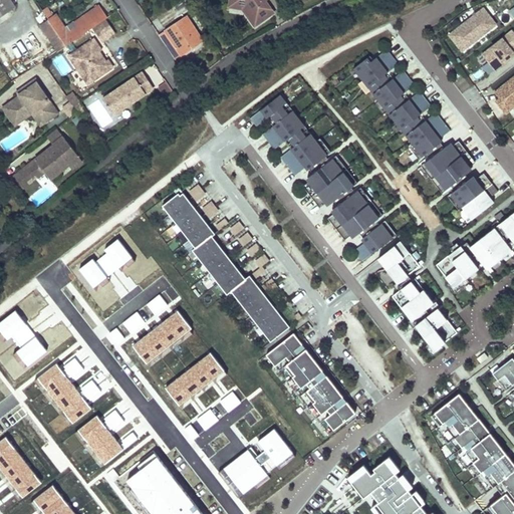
[(9,0),(0,0),(0,15),(14,6),(9,0)]
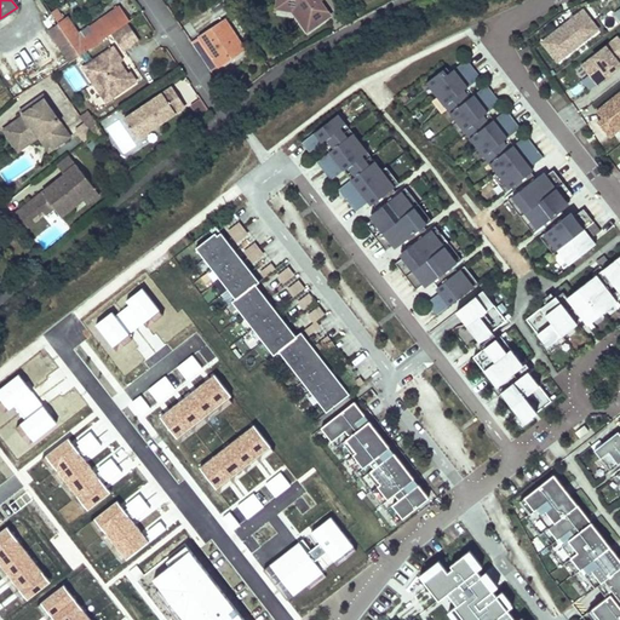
[(51,0),(42,0),(53,17),(59,12),(51,0)]
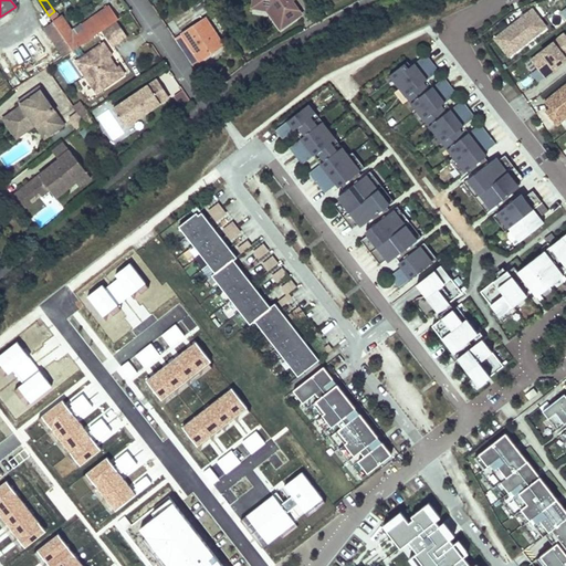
[(250,0),(250,4),(261,6),(261,0),(266,0),(268,0),(271,14),(281,28),(301,13),(291,0),(250,0)]
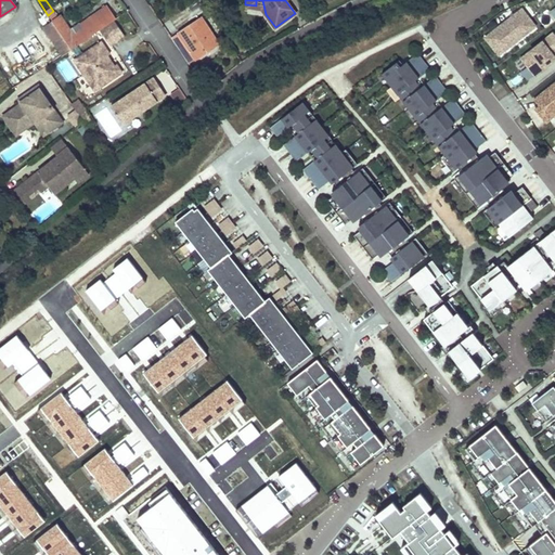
[(105,7),(69,30),(59,15),(56,16),(51,20),(71,48),(99,29),(113,20),(114,18),(105,7)]
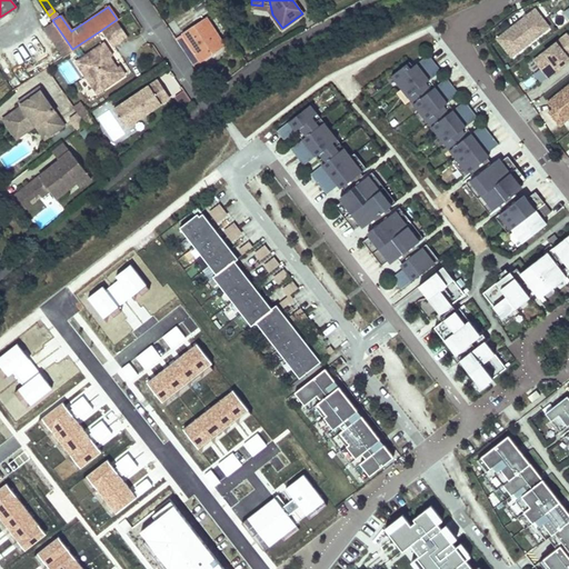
[(550,30),(537,10),(499,37),(513,57),(550,30)]
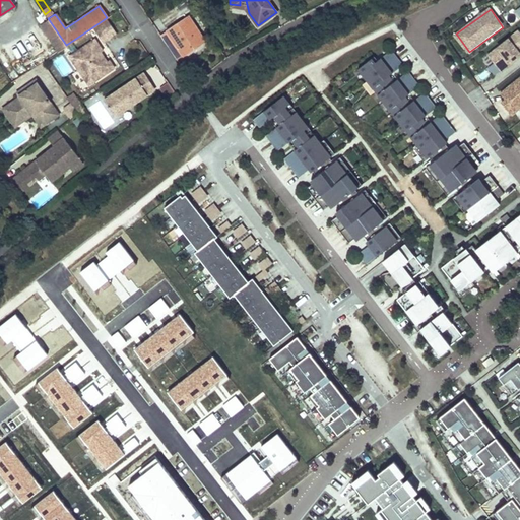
[(192,22),(188,16),(158,36),(172,54),(179,49),(182,54),(191,49),(190,48),(200,42),(189,24),(192,22)]
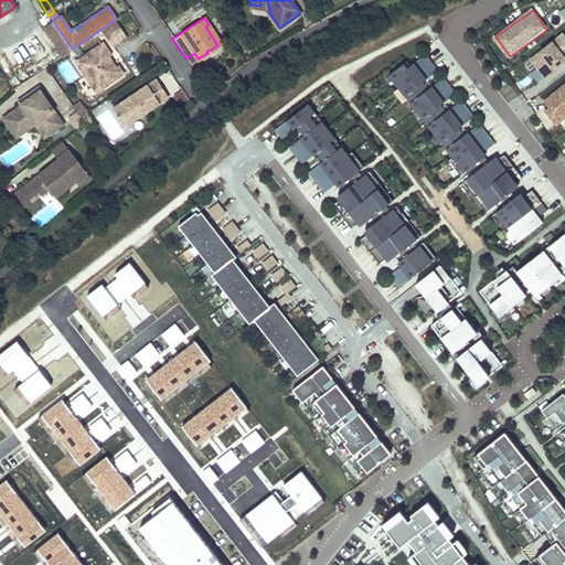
[(127,36),(115,20),(100,30),(112,45),(127,36)]
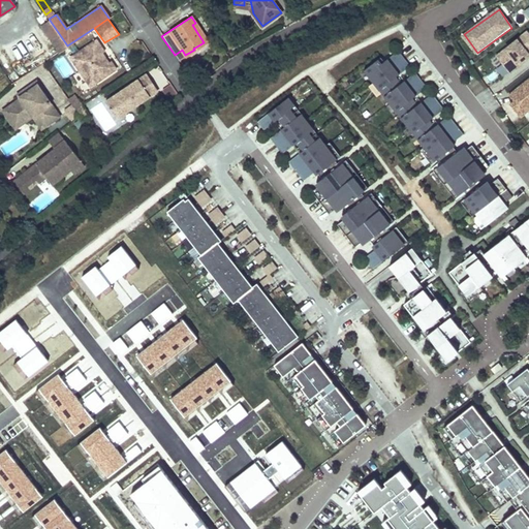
[(528,32),(528,31),(496,56),(509,73),(528,58),(528,54),(528,53),(528,51),(528,32)]
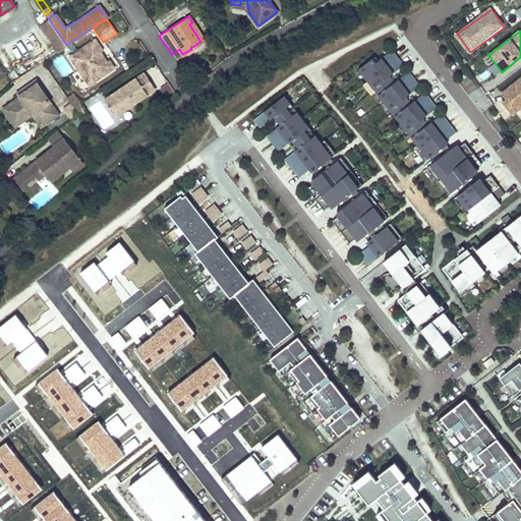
[(83,48),(91,58),(102,50),(95,39),(83,48)]
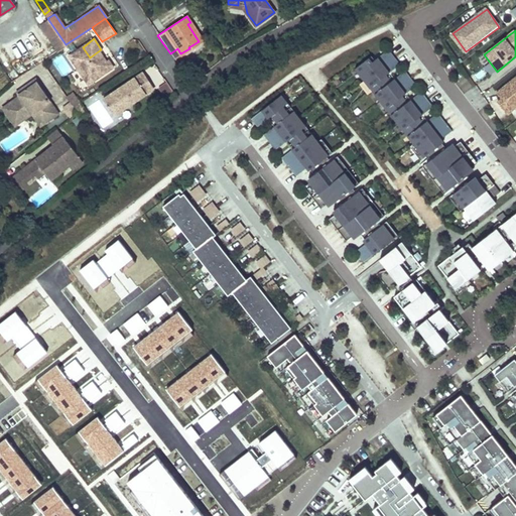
[(102,53),(103,52),(101,49),(90,57),(83,47),(72,54),(78,61),(92,83),(113,68),(108,59),(107,60),(102,53)]
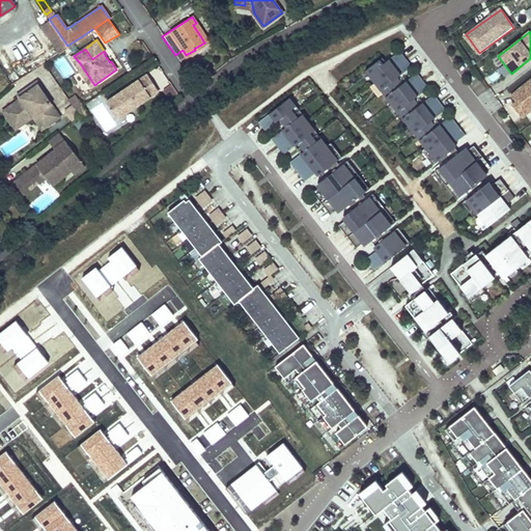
[(186,55),(183,50),(175,55),(178,60),(186,55)]
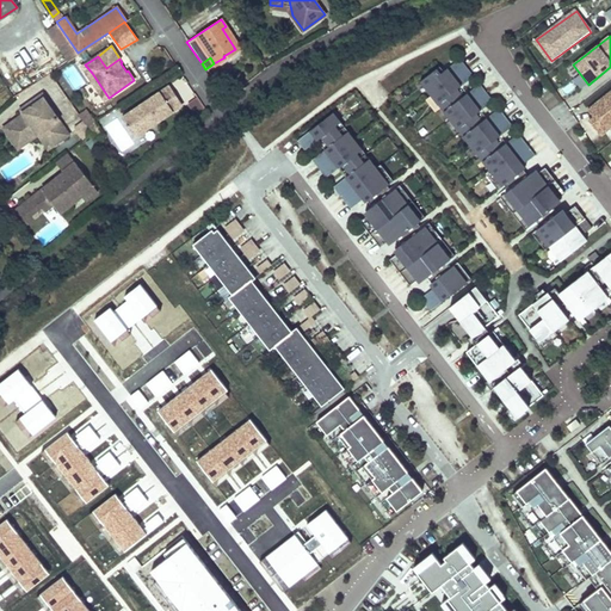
[(439,65),(423,78),(438,97),(474,71),(463,57),(445,72),(439,65)]
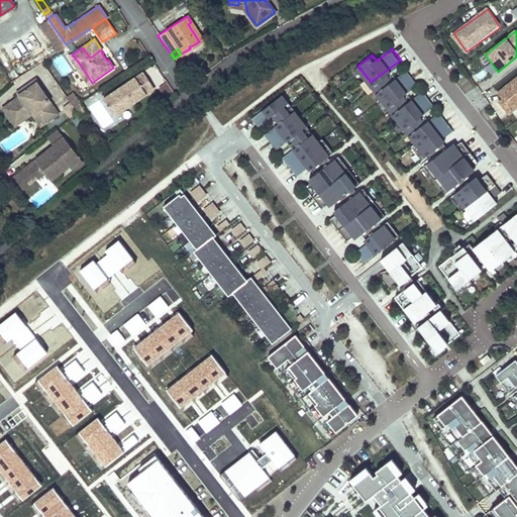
[(69,57),(74,65),(78,62),(72,55),(69,57)]
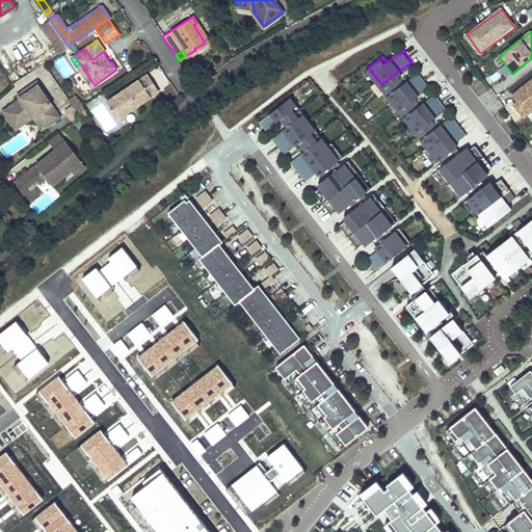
[(88,83),(95,85),(80,63),(76,67),(88,83)]
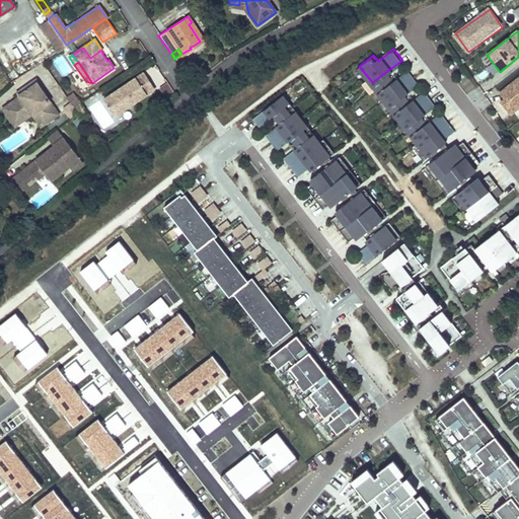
[(421,82),(409,67),(379,90),(390,105),(421,82)]
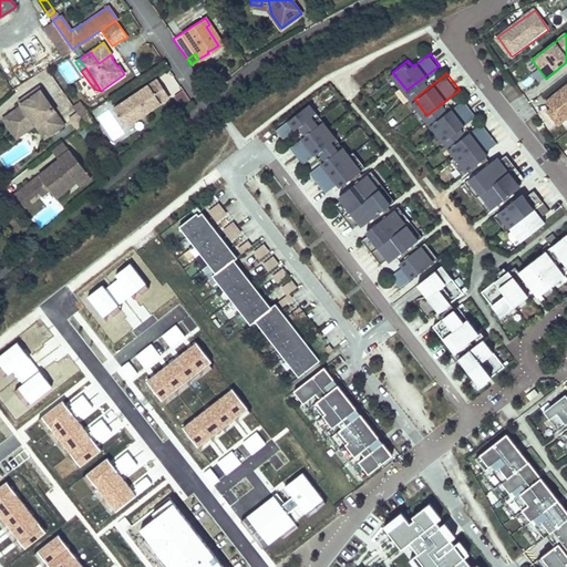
[(161,102),(169,96),(157,79),(150,84),(161,102)]
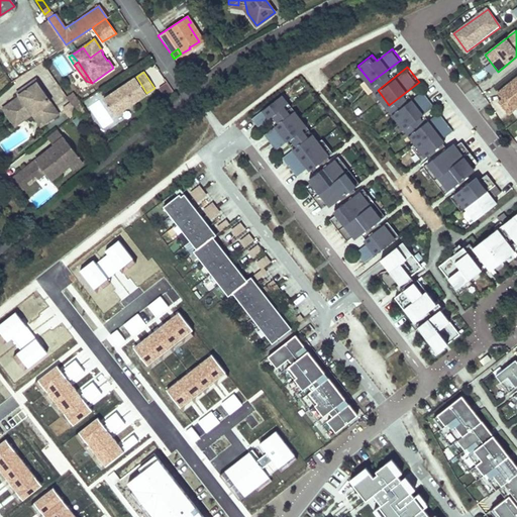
[(146,93),(136,77),(105,99),(116,114),(146,93)]
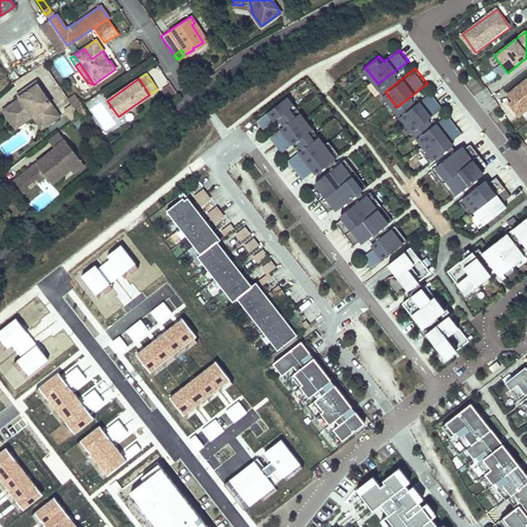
[(526,108),(526,78),(506,95),(512,101),(507,105),(518,116),(526,108)]
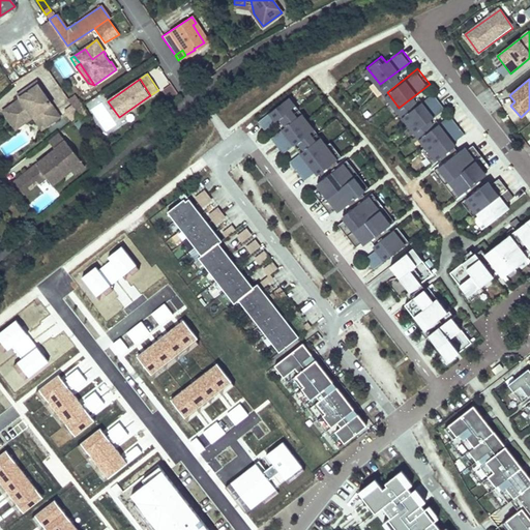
[(17,99),(0,111),(0,113),(8,125),(30,111),(41,127),(54,118),(39,96),(41,94),(33,83),(20,92),(22,95),(17,99)]
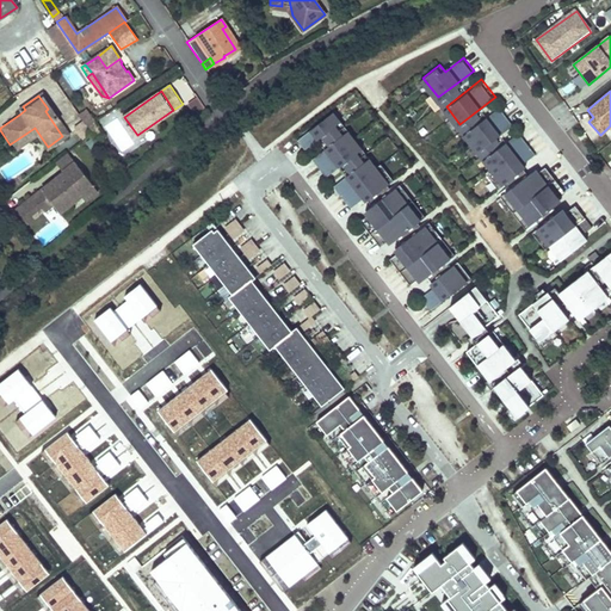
[(202,111),(193,99),(186,104),(195,116),(202,111)]
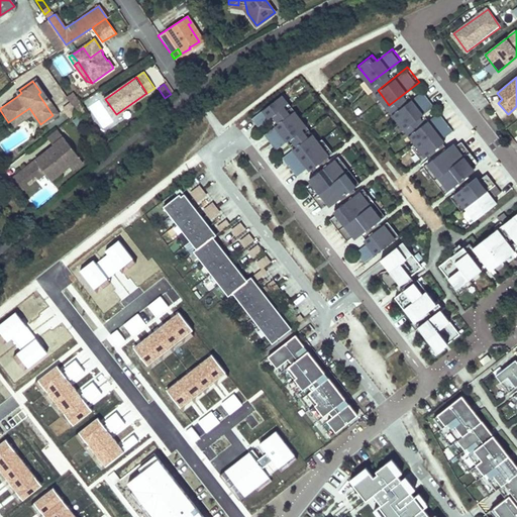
[(436,103),(425,88),(395,110),(405,125),(436,103)]
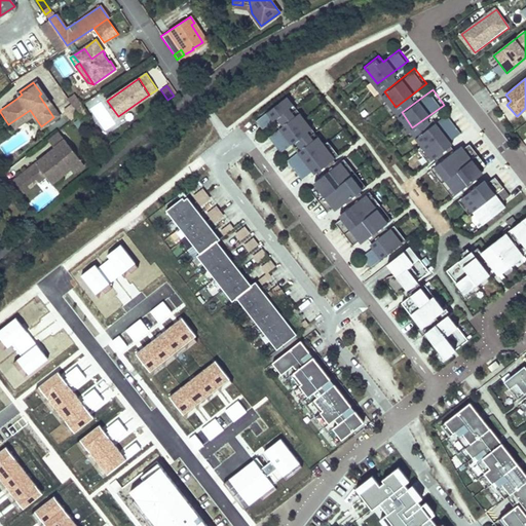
[(290,90),(259,114),(265,122),(278,111),(285,119),(271,129),(282,144),(295,134),(301,142),(289,151),(303,171),(316,160),(318,162),(335,149),(321,130),(315,134),(309,125),(313,121),(301,105),(296,108),(292,102),(296,99),(290,90)]
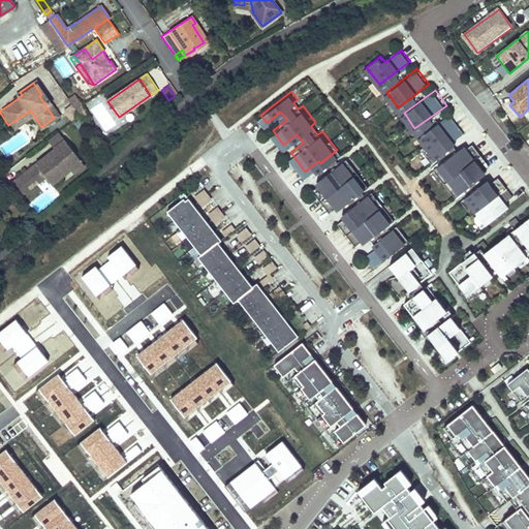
[(65,101),(71,111),(79,105),(72,97),(65,101)]
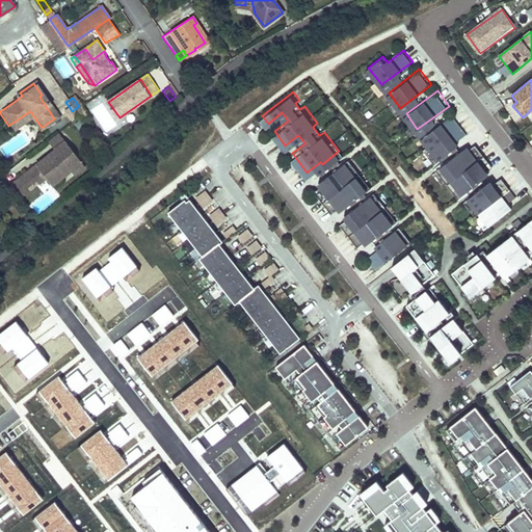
[(120,124),(104,102),(92,109),(108,131),(120,124)]
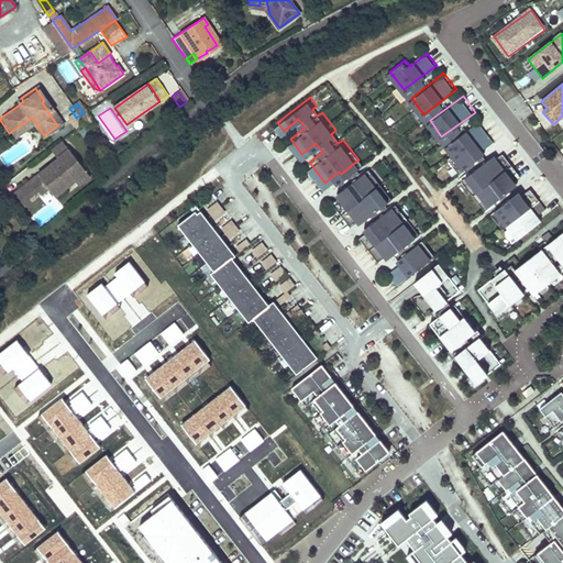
[(84,112),(76,118),(80,123),(83,127),(89,121),(84,112)]
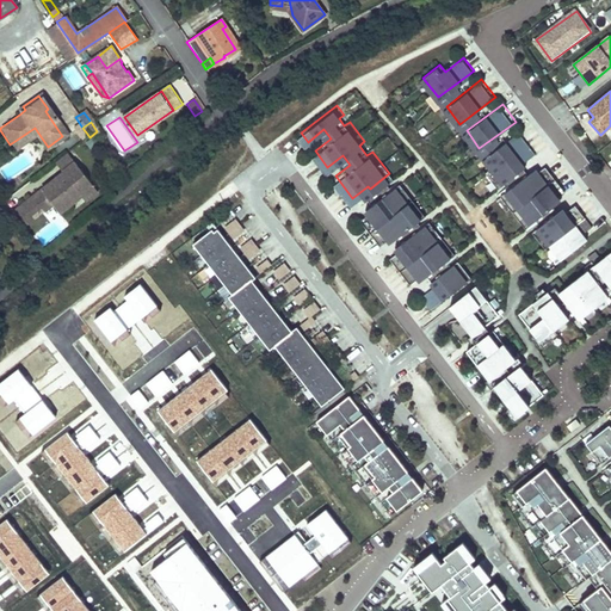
[(35,128),(10,144),(13,150),(32,136),(42,150),(48,147),(35,128)]
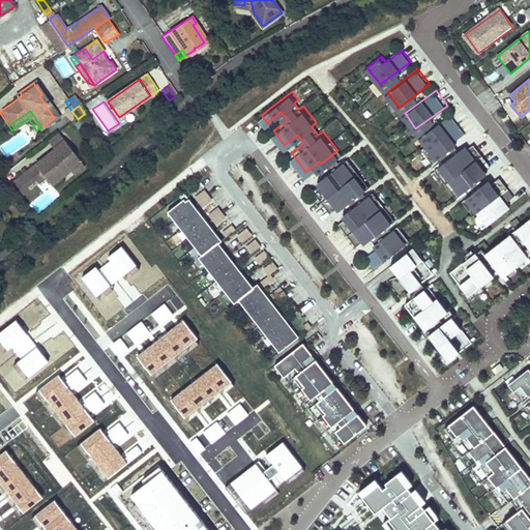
[(450,113),(420,135),(436,156),(454,143),(451,139),(463,130),(450,113)]
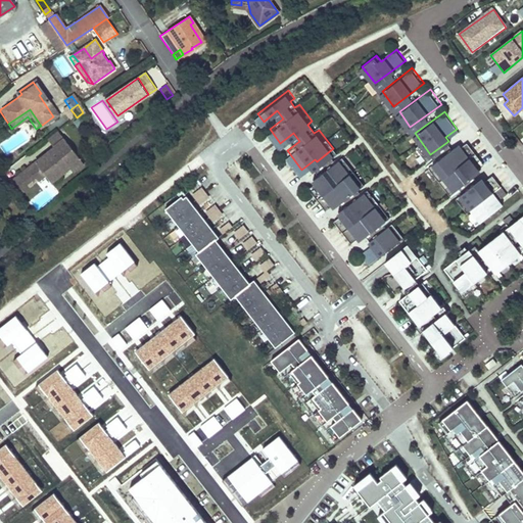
[(54,133),(44,141),(50,148),(59,140),(54,133)]
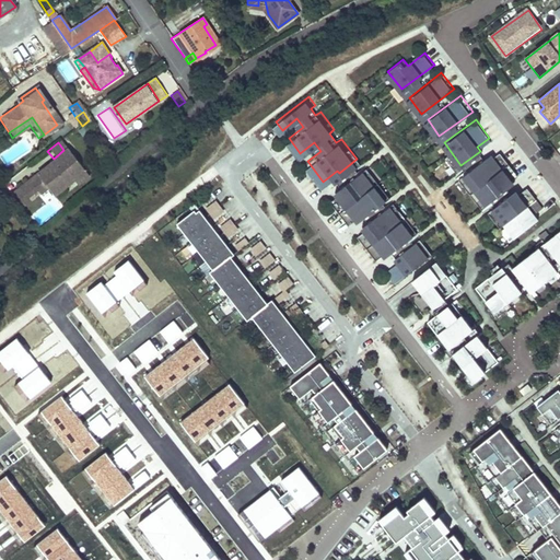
[(11,195),(18,202),(33,191),(41,185),(45,190),(50,198),(71,182),(73,185),(85,176),(63,150),(54,159),(56,162),(51,165),(49,163),(11,195)]
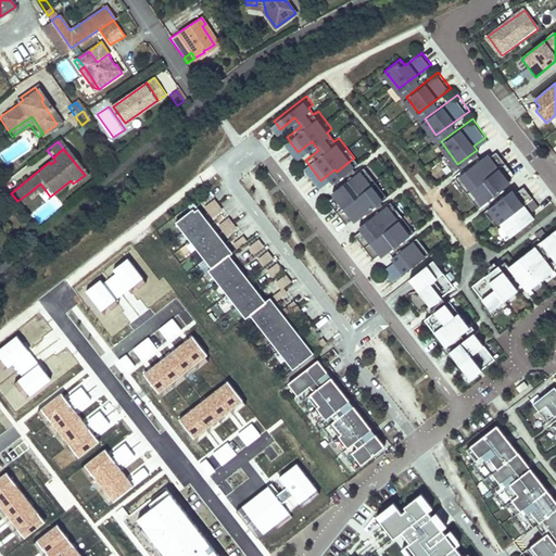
[(488,152),(458,173),(480,202),(507,182),(504,177),(512,171),(496,150),(490,155),(488,152)]
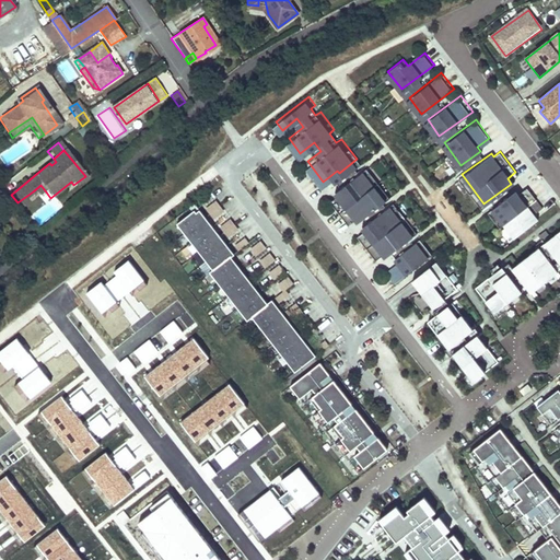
[(352,219),(382,191),(362,165),(330,190),(352,219)]
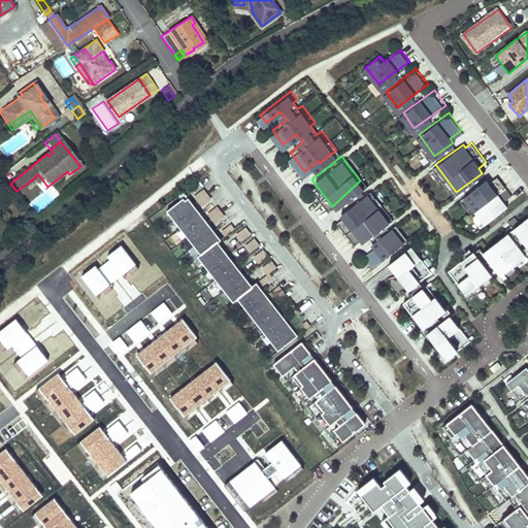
[(31,180),(35,185),(42,179),(38,174),(31,180)]
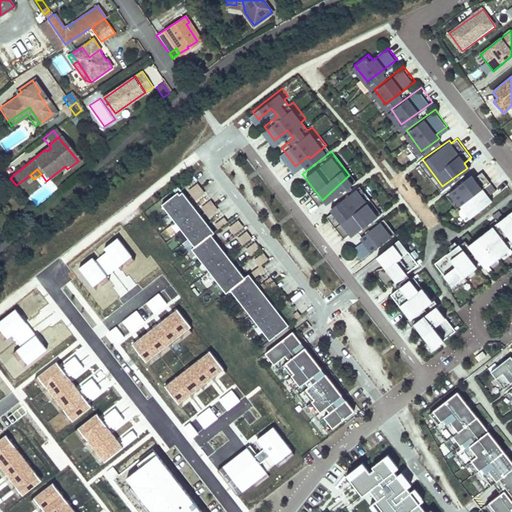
[(470,172),(447,189),(466,215),(489,199),(486,194),(495,187),(481,169),(472,175),(470,172)]
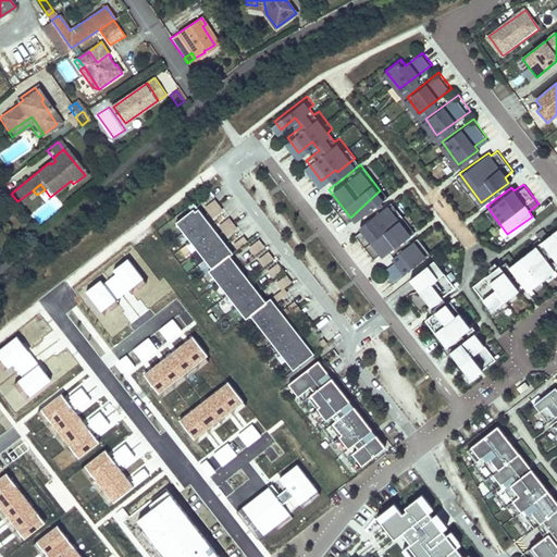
[(206,205),(211,217),(223,211),(218,199),(206,205)]
